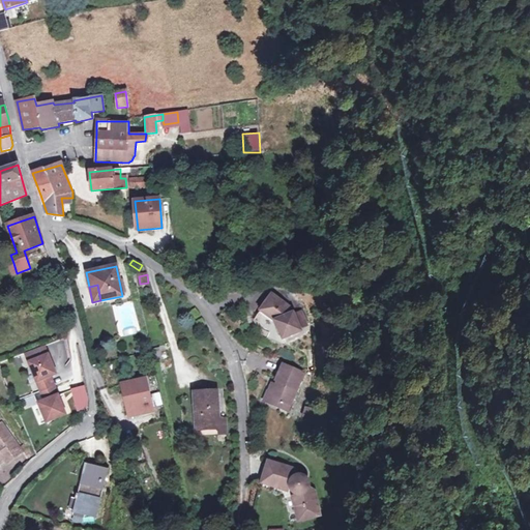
[(300,328),(294,314),(291,308),(271,295),(260,311),(275,322),(284,339),(301,330),(300,328)]
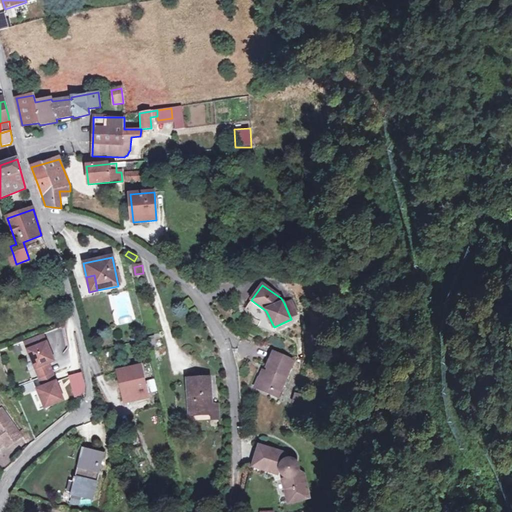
[(284,303),(290,317),(297,313),(290,300),(284,303)]
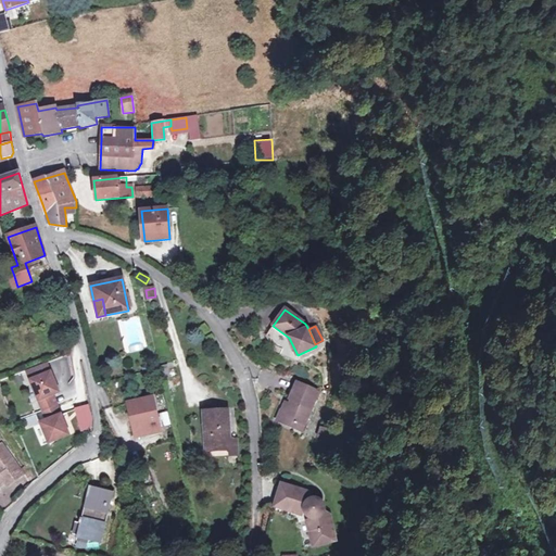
[(27,369),(43,409),(58,404),(53,393),(59,391),(47,362),(27,369)]
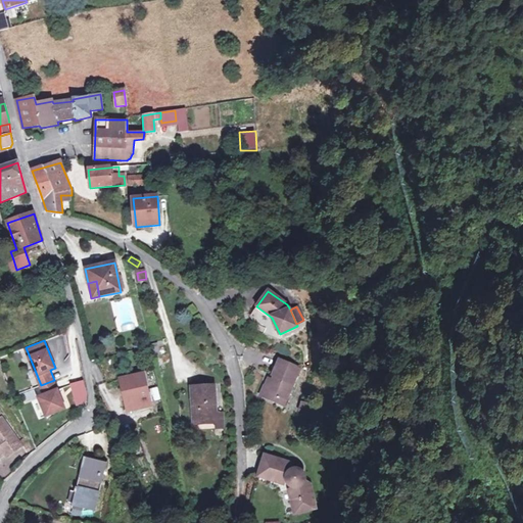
[(280,395),(287,397),(297,373),(299,368),(279,360),(273,375),(277,377),(276,382),(269,379),(262,396),(278,402),(280,395)]
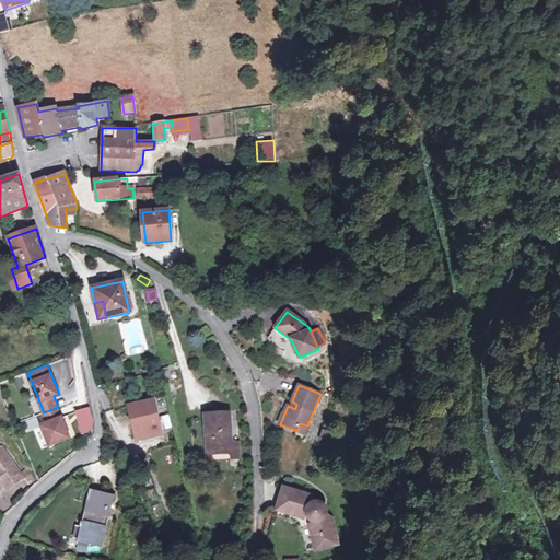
[(131,405),(139,436),(162,431),(154,400),(131,405)]
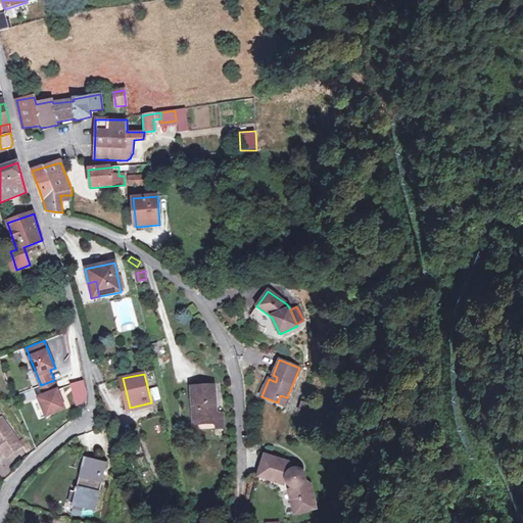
[(75,395),(86,392),(83,379),(72,383),(75,395)]
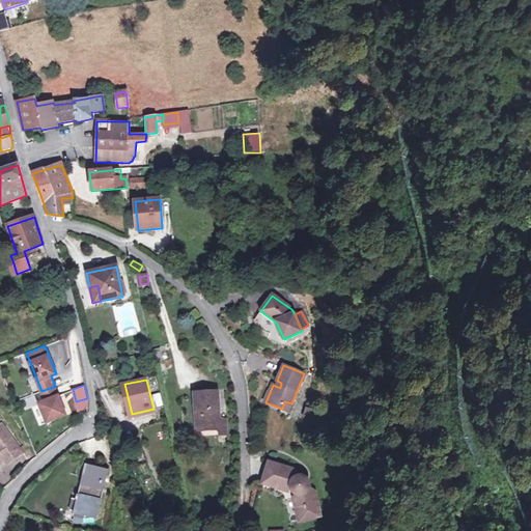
[(66,414),(55,386),(42,391),(46,400),(39,403),(47,422),(66,414)]
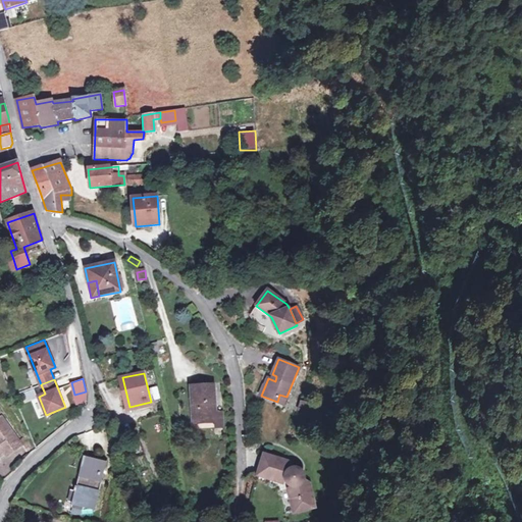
[(194,421),(215,420),(215,412),(214,385),(193,386),(194,421)]
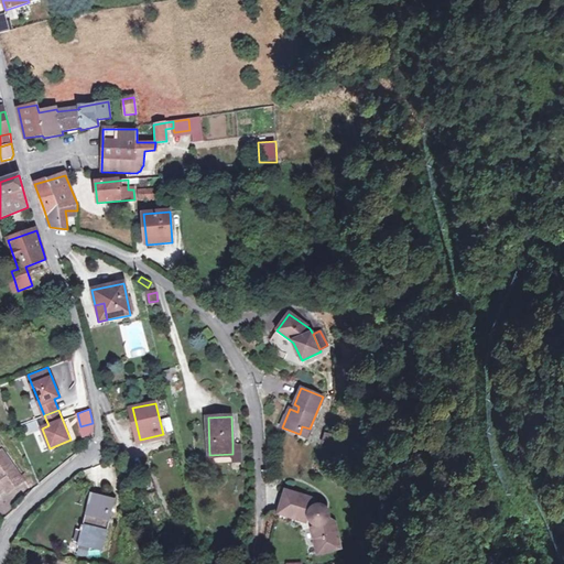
[(93,433),(93,423),(80,426),(84,435),(93,433)]
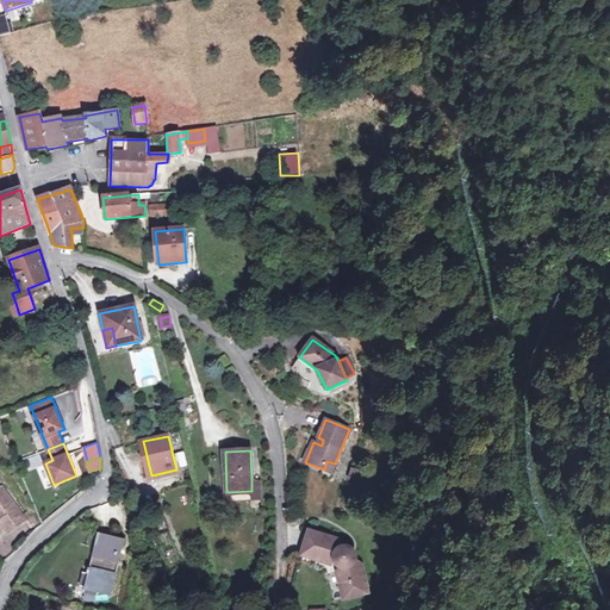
[(331,472),(335,464),(327,461),(324,470),(331,472)]
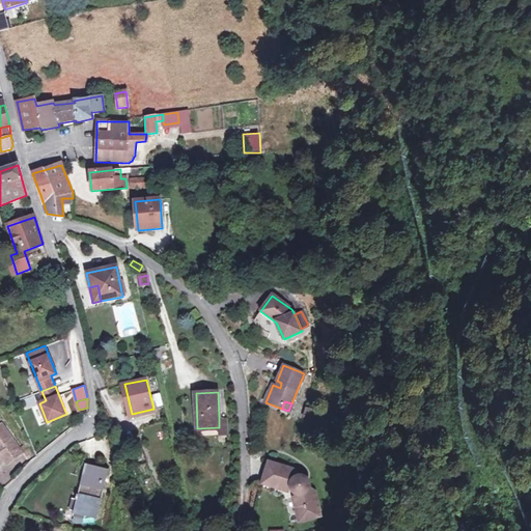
[(303,417),(305,417),(310,418),(312,409),(306,408),(303,417)]
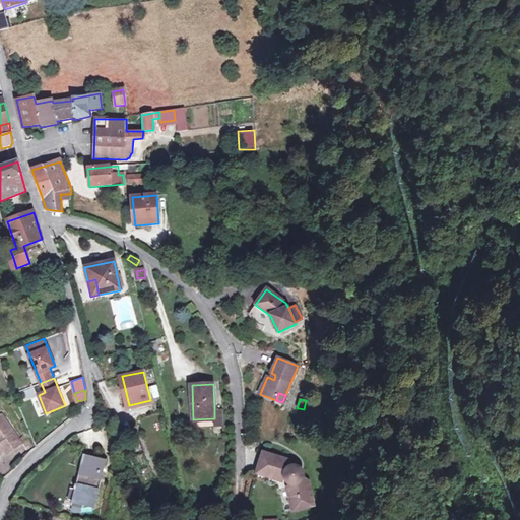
[(222,409),(214,410),(214,418),(222,417),(222,409)]
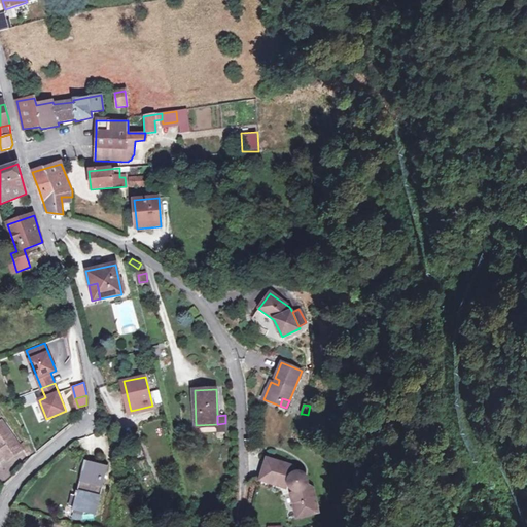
[(0,459),(4,457),(6,459),(22,448),(2,420),(0,421),(0,459)]
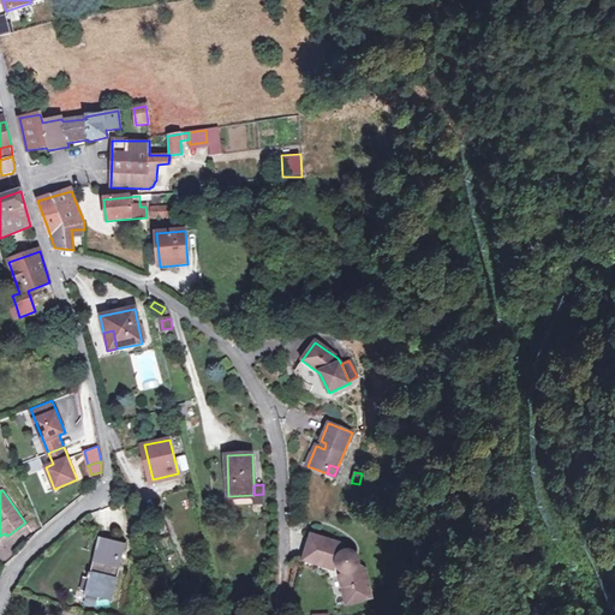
[(263,494),(254,495),(255,505),(264,503),(263,494)]
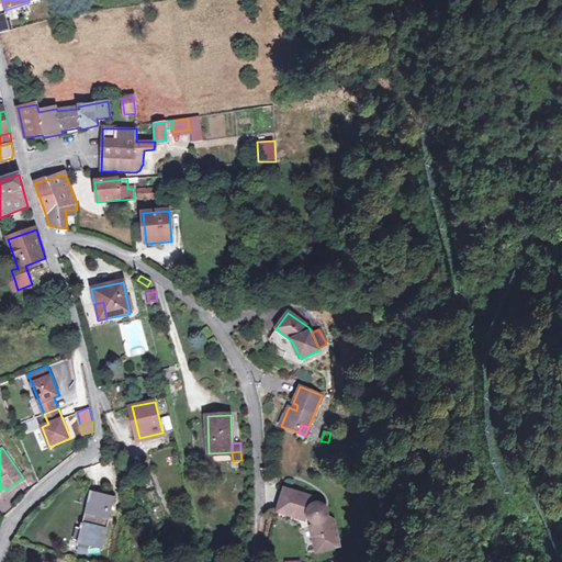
[(98,463),(83,470),(90,483),(104,476),(98,463)]
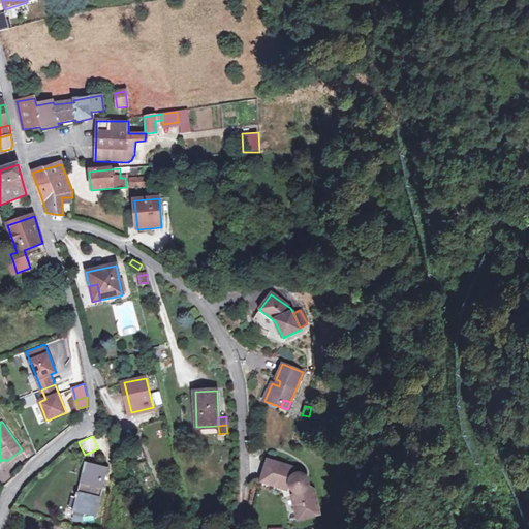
[(22,446),(29,456),(33,454),(26,443),(22,446)]
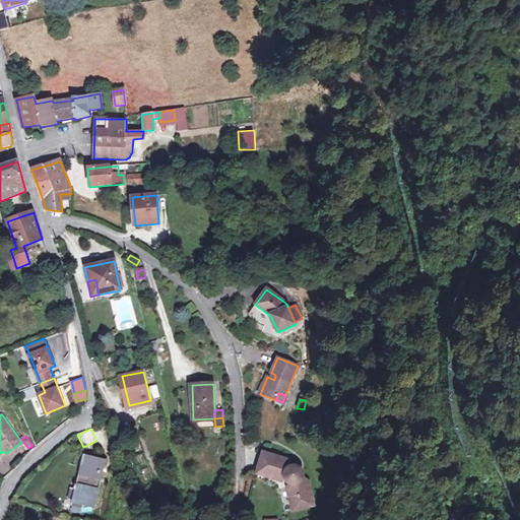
[(303,469),(302,467),(301,466),(300,466),(298,465),(295,464),(294,464),(291,465),(290,465),(288,466),(287,467),(286,468),(289,460),(264,452),(258,472),(282,480),(284,475),(284,476),(285,477),(285,478),(286,480),(287,481),(288,482),(289,483),(291,483),(293,484),(294,484),(288,485),(293,510),(314,507),(309,481),(300,483),(299,483),(301,482),(302,481),(303,480),(304,479),(304,477),(305,476),(305,474),(304,471),(304,470),(303,469)]
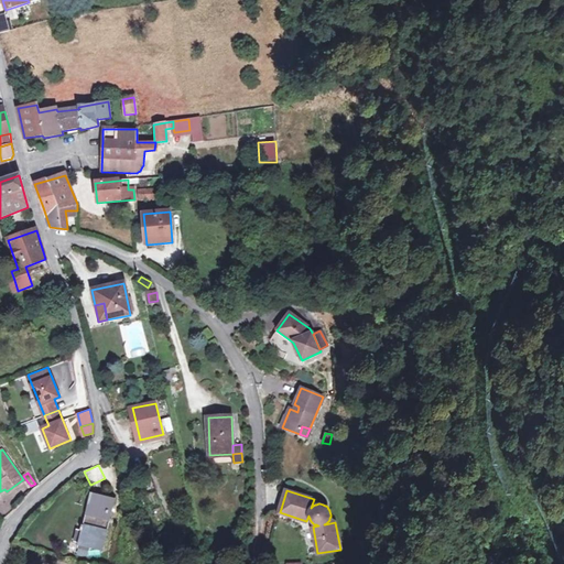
[(115,498),(90,492),(78,543),(104,549),(115,498)]
